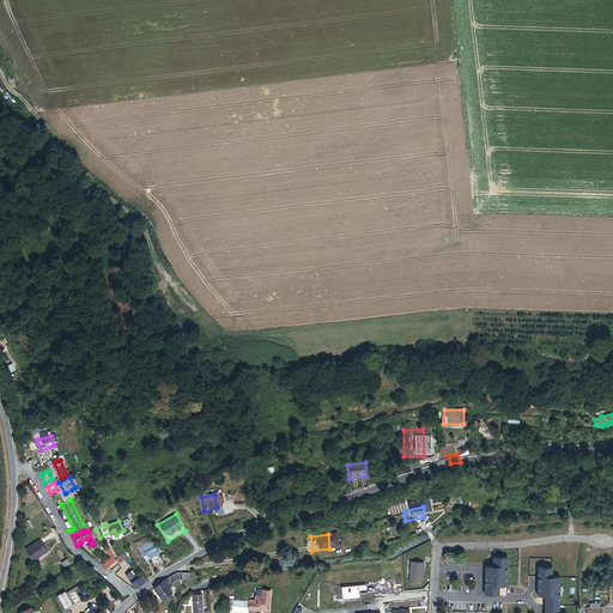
[(149,552),(155,548),(152,544),(132,553),(134,559),(138,557),(149,552)]
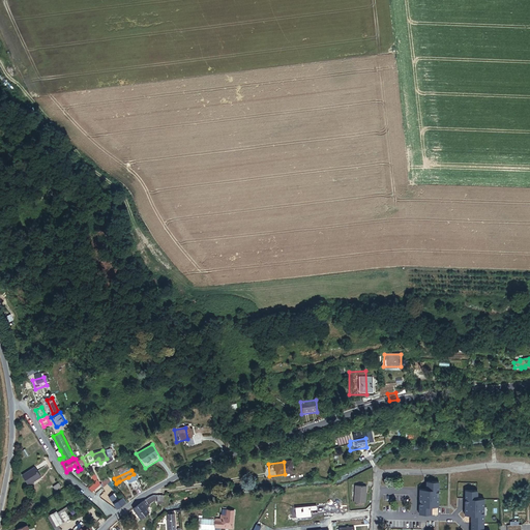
[(33,471),(21,478),(27,489),(39,481),(33,471)]
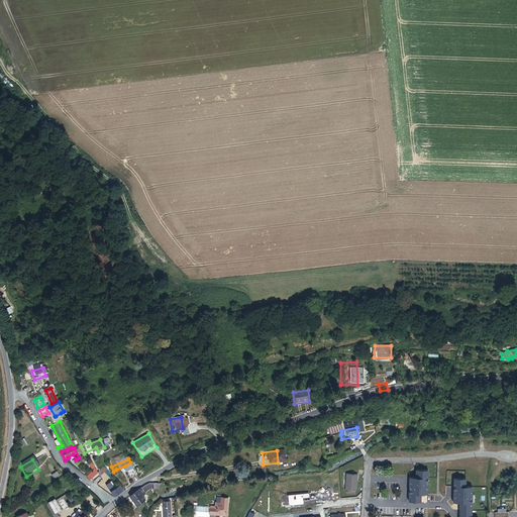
[(428,493),(429,470),(417,470),(417,478),(410,478),(410,501),(421,501),(422,493),(428,493)]
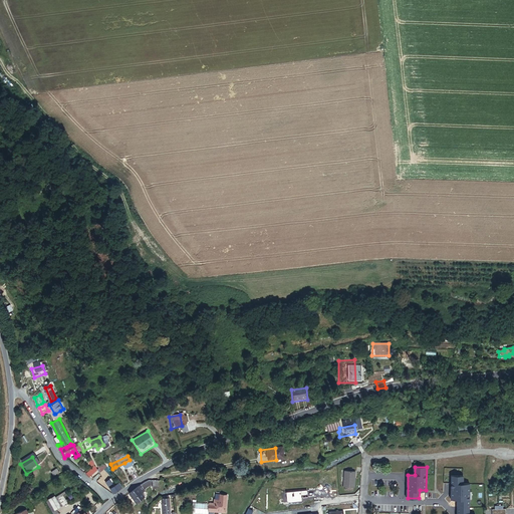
[(82,473),(84,477),(94,472),(92,468),(82,473)]
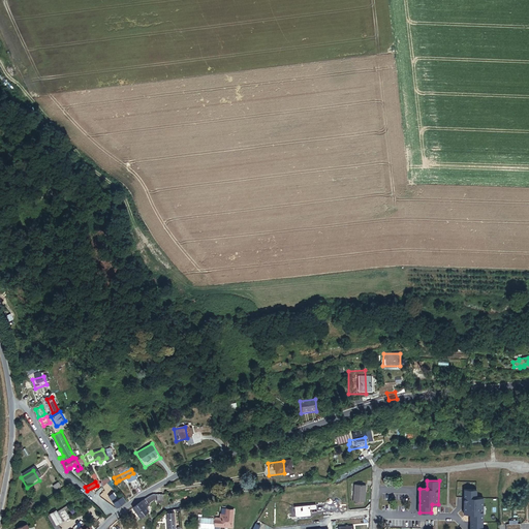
[(128,492),(135,488),(132,481),(125,485),(128,492)]
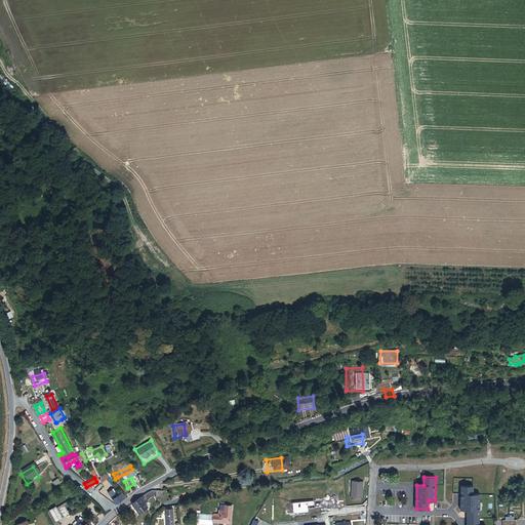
[(362,498),(364,481),(353,480),(351,497),(353,497),(361,498),(362,498)]
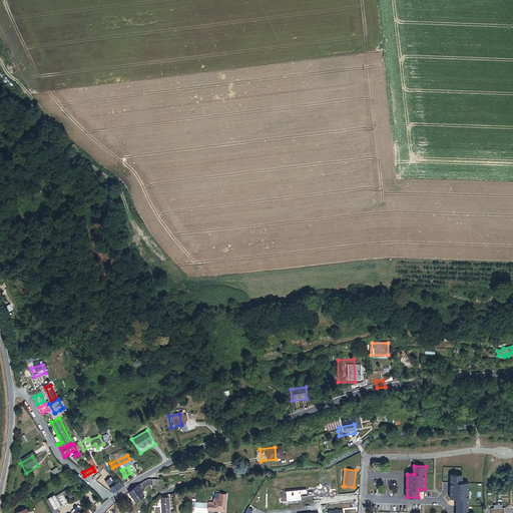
[(452,474),(451,497),(457,497),(456,512),(468,512),(469,482),(463,482),(463,474),(452,474)]
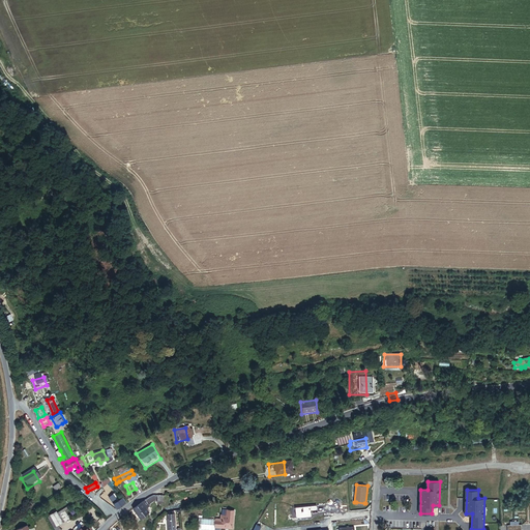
[(143,509),(149,505),(156,504),(155,498),(146,500),(139,505),(143,509)]
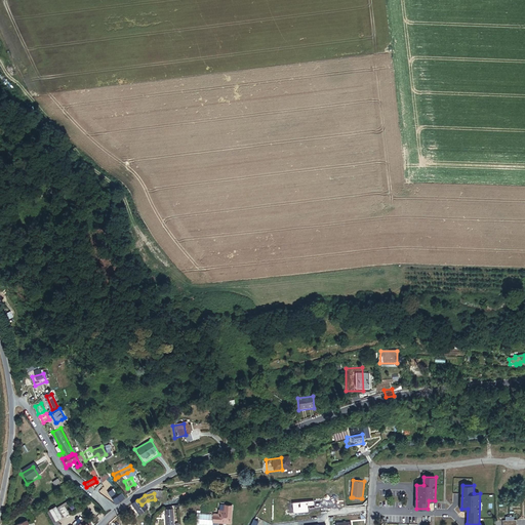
[(107,500),(110,506),(120,499),(117,494),(107,500)]
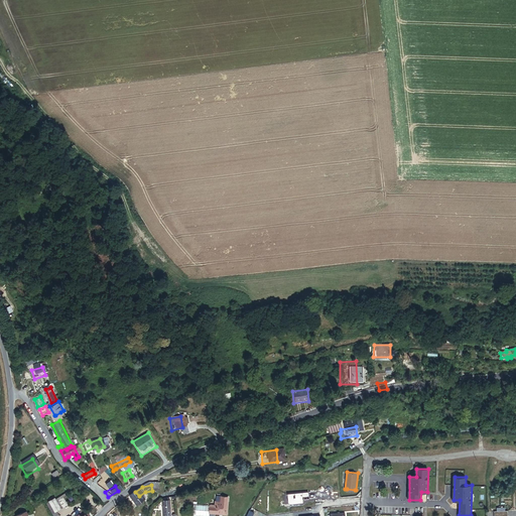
[(138,502),(136,499),(133,494),(125,500),(130,507),(138,502)]
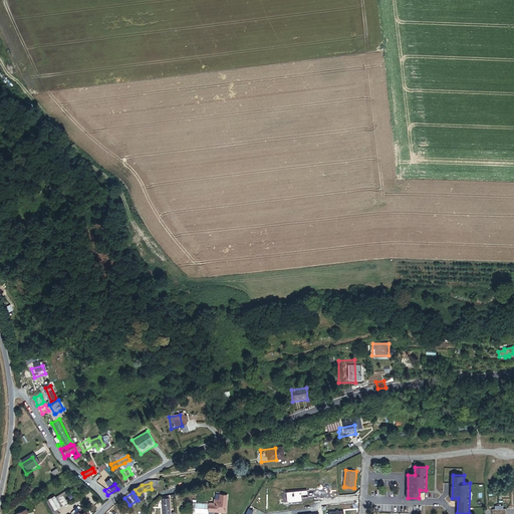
[(216,501),(211,501),(211,509),(216,509),(216,512),(220,512),(221,509),(228,510),(229,493),(222,492),(222,493),(217,493),(217,497),(216,497),(216,501)]
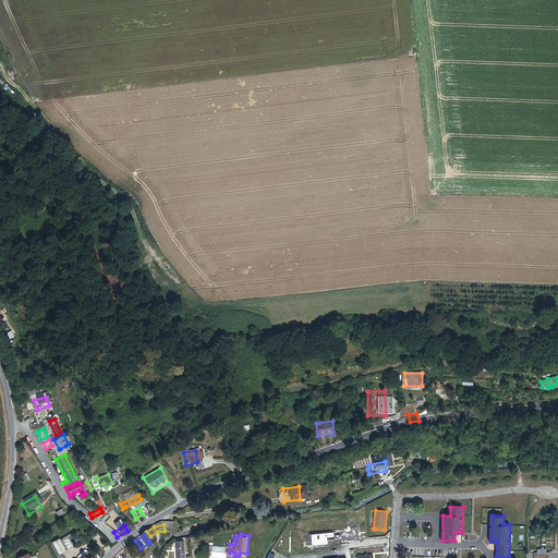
[(74,545),(70,537),(64,541),(70,548),(74,545)]
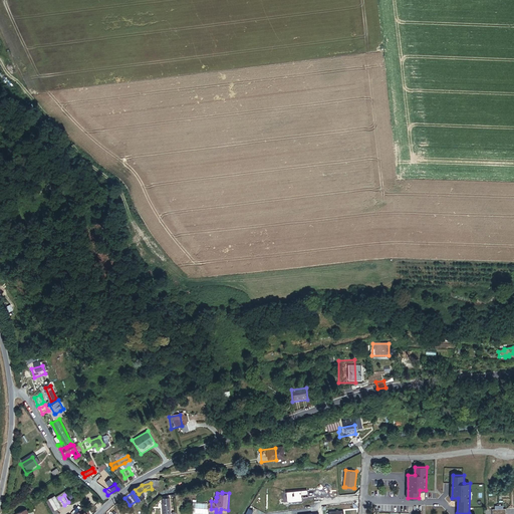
[(55,496),(50,499),(56,509),(61,505),(55,496)]
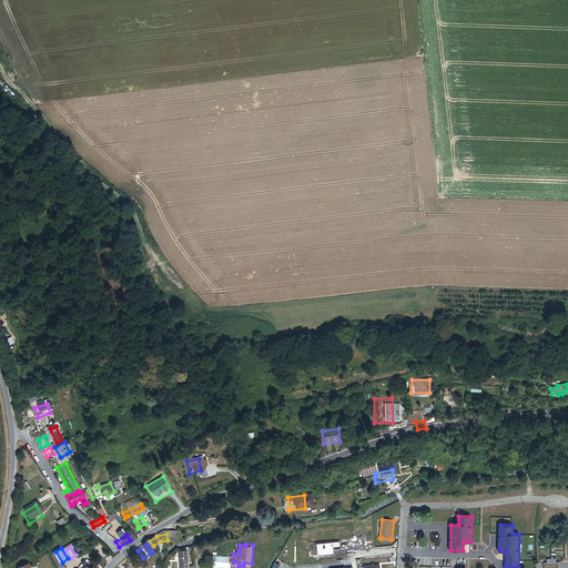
[(190,567),(189,551),(181,553),(181,567),(190,567)]
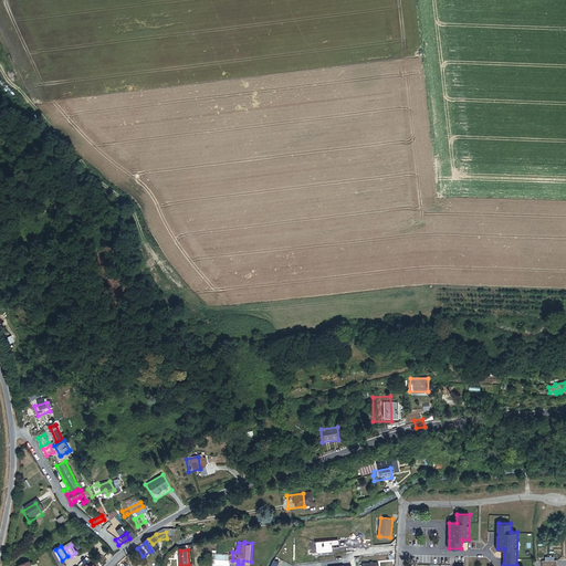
[(232,552),(215,551),(213,564),(231,565),(232,561),(232,552)]
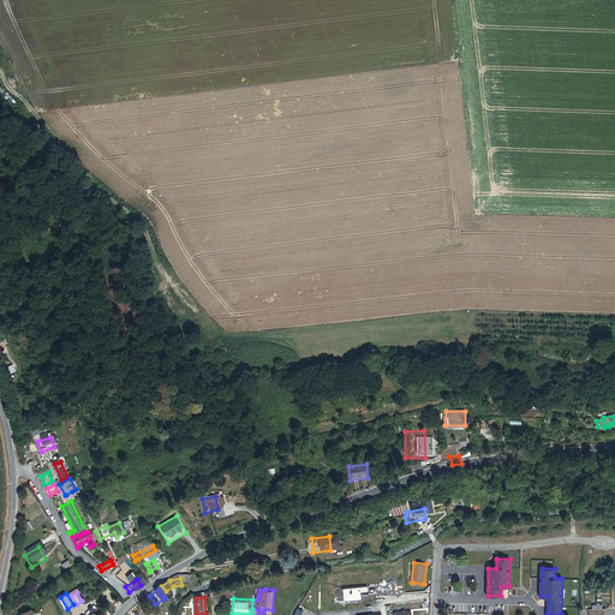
[(139,604),(126,614),(137,614),(139,613),(141,614),(139,604)]
